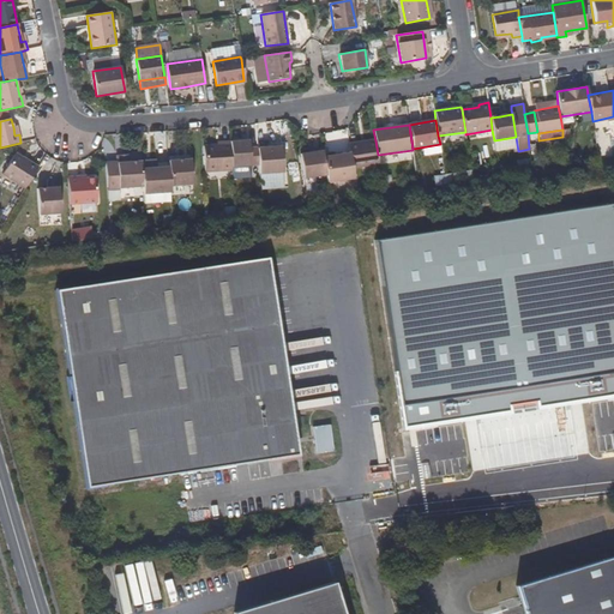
[(250,166),(250,148),(250,139),(230,142),(232,168),(250,166)]
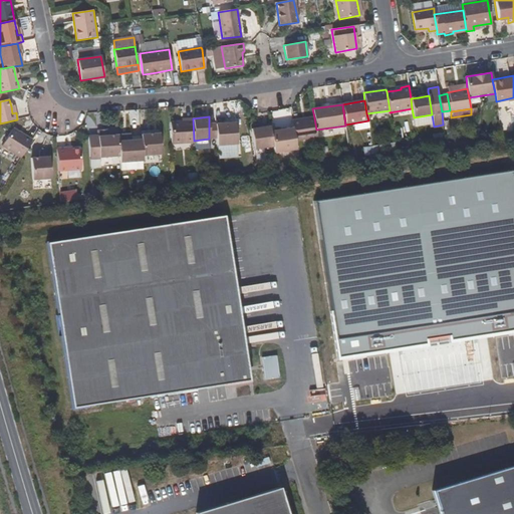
[(314,117),(291,120),(293,127),(294,141),(317,138),(316,130),(314,117)]
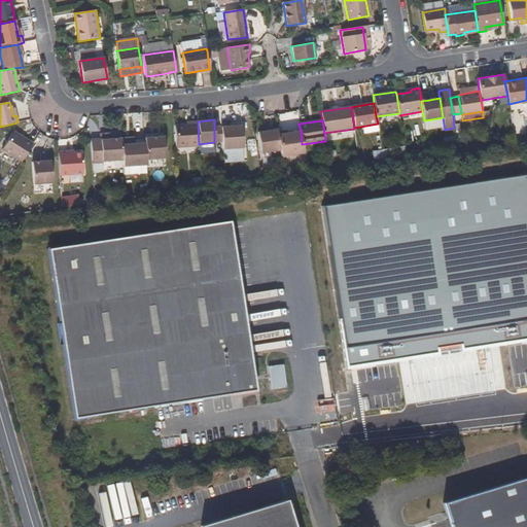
[(186,125),(175,126),(176,147),(199,146),(199,144),(198,121),(190,121),(190,125),(186,125)]
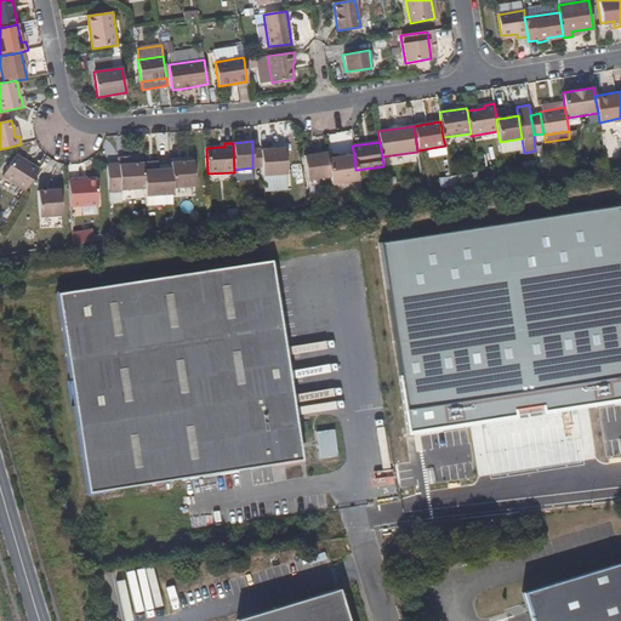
[(261,149),(261,166),(262,176),(286,175),(284,148),(271,149),(269,146),(261,146),(261,149)]
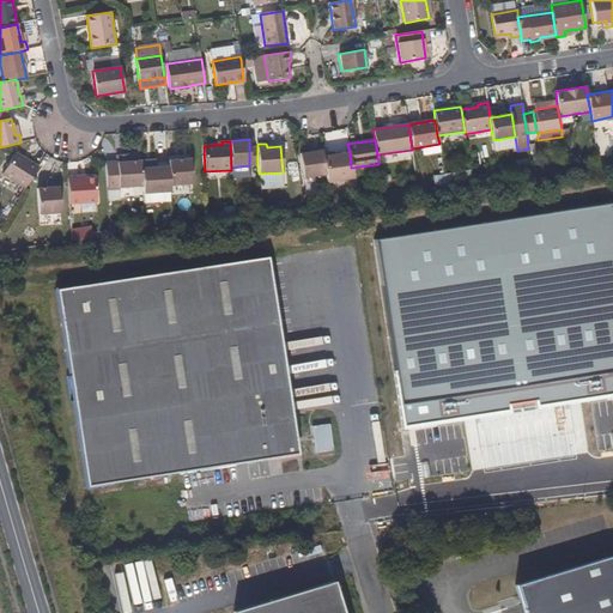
[(308,152),(295,155),(298,180),(326,175),(322,157),(321,149),(313,149),(314,152),(308,152)]
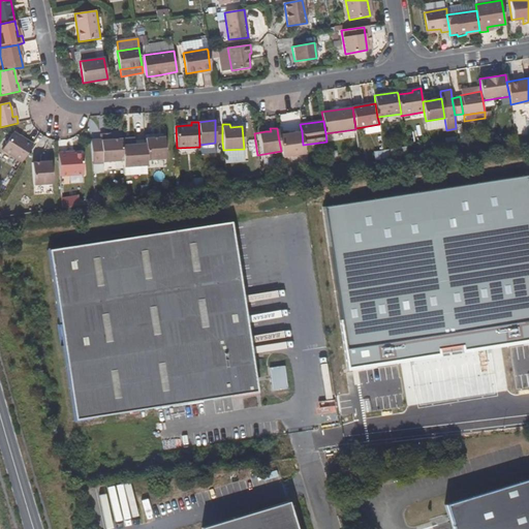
[(278,135),(281,151),(282,158),(305,154),(303,145),(302,131),(278,135)]
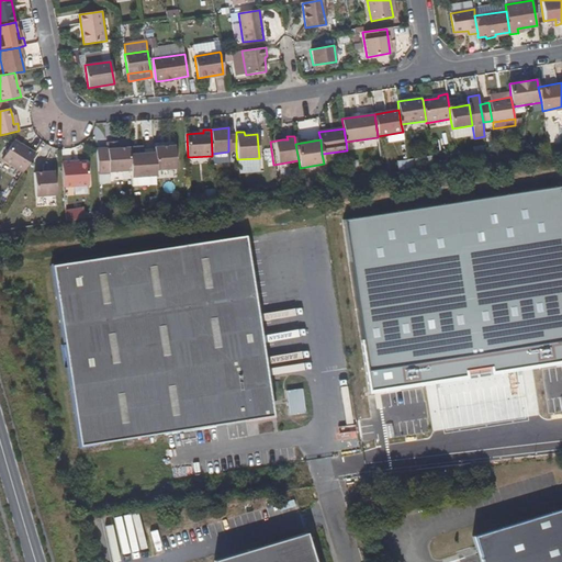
[(13,141),(2,159),(23,172),(34,154),(13,141)]
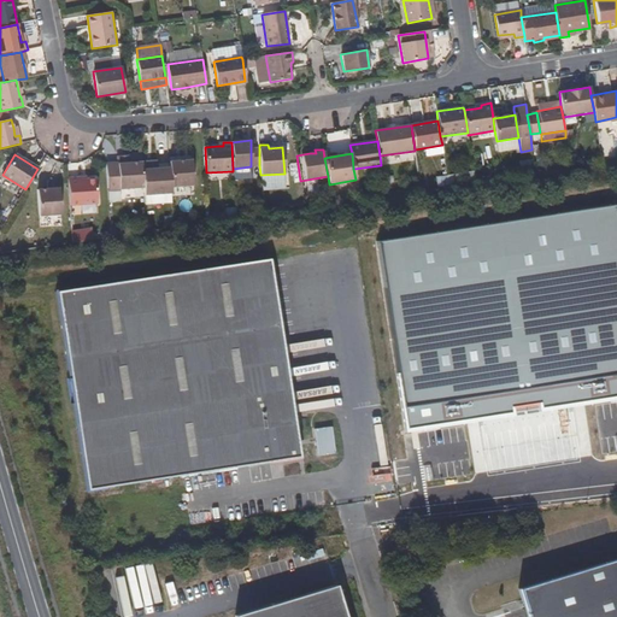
[(118,164),(106,165),(107,191),(144,188),(142,170),(142,162),(130,163),(129,156),(118,157),(118,164)]
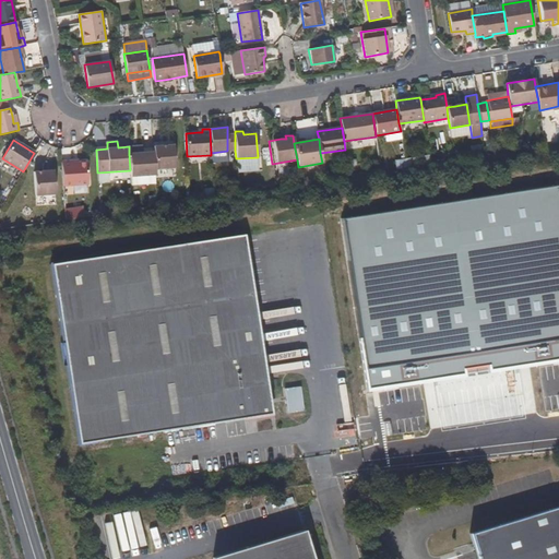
[(153,146),(153,147),(154,153),(155,170),(175,169),(173,145),(153,146)]
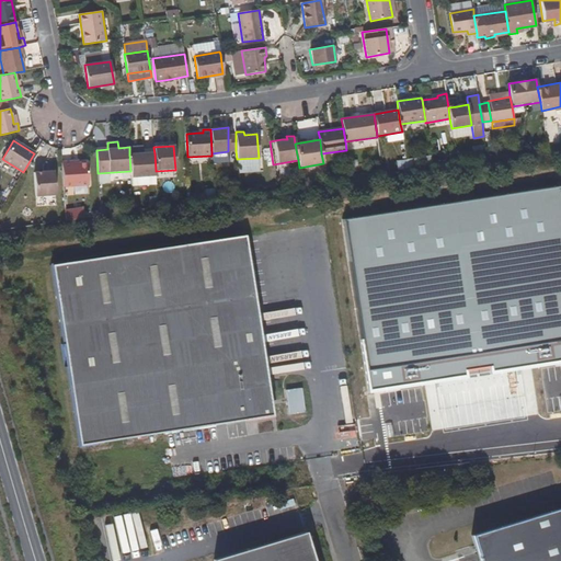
[(129,155),(130,171),(130,178),(156,176),(156,171),(155,153),(129,155)]
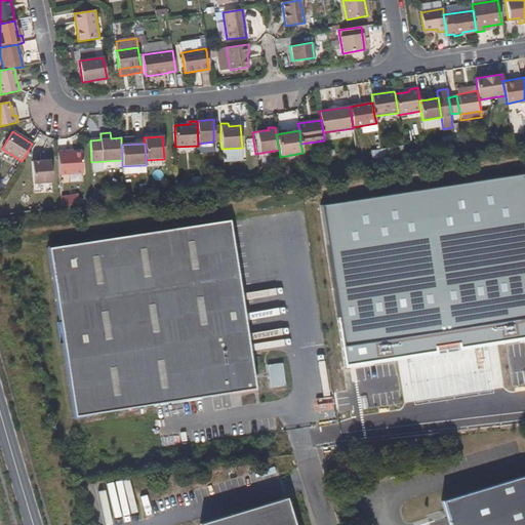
[(66,152),(57,152),(58,174),(82,173),(81,153),(73,154),(66,154),(66,152)]
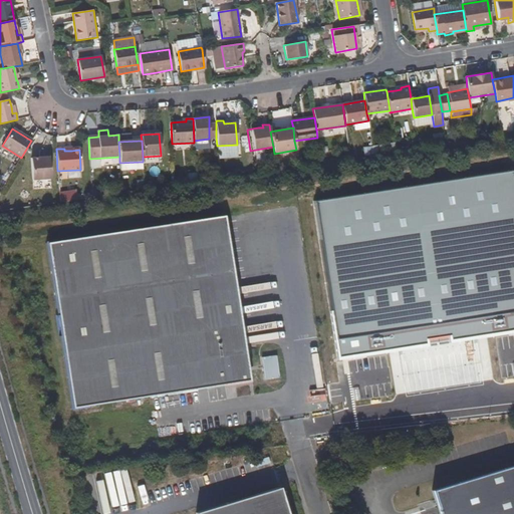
[(50,179),(49,158),(30,159),(32,181),(50,179)]
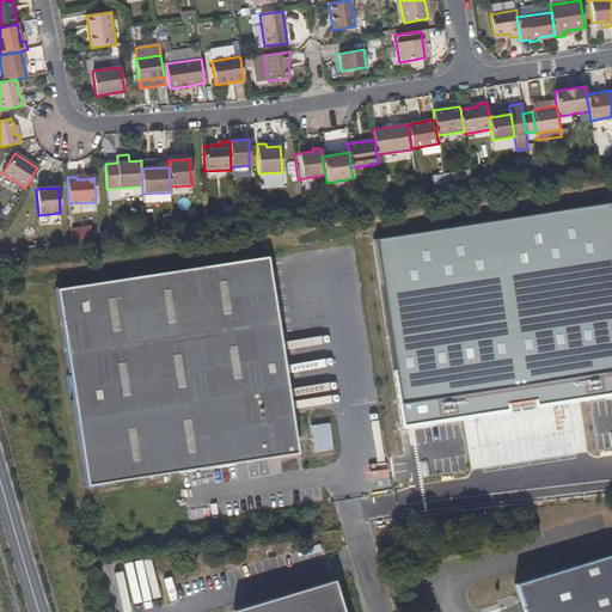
[(139,188),(106,193),(106,197),(140,193),(139,188)]
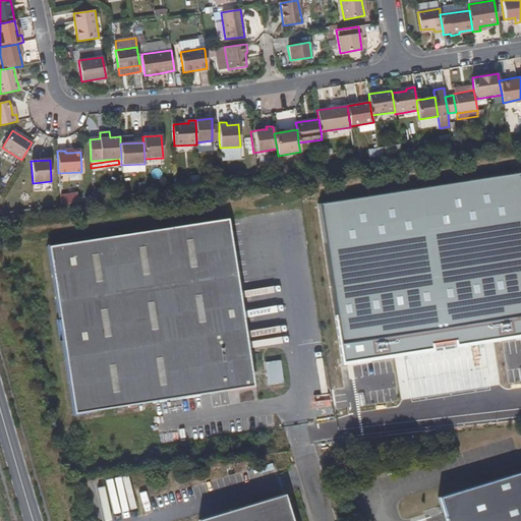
[(520,172),(321,205),(345,363),(520,335),(520,172)]
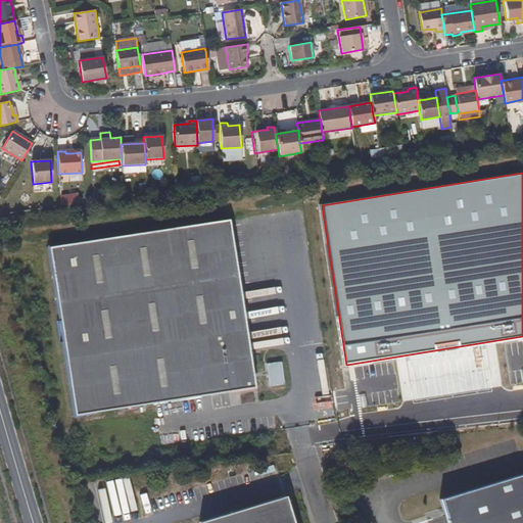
[(252,387),(227,219),(57,249),(83,418),(252,387)]
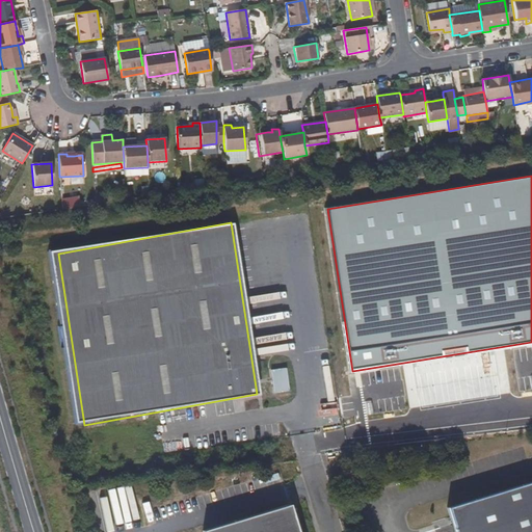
[(269,371),(273,394),(289,392),(285,368),(269,371)]
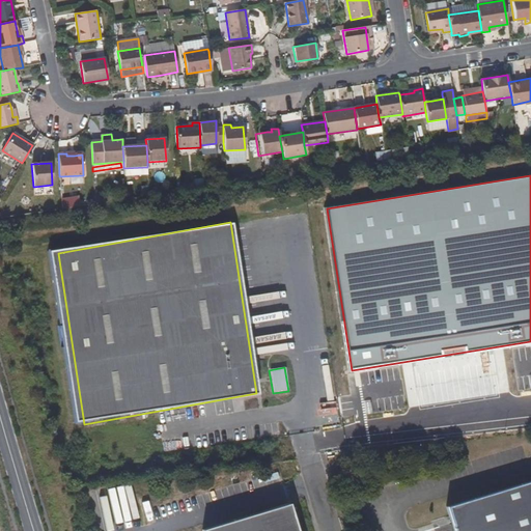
[(530,530),(530,479),(444,506),(451,530),(530,530)]
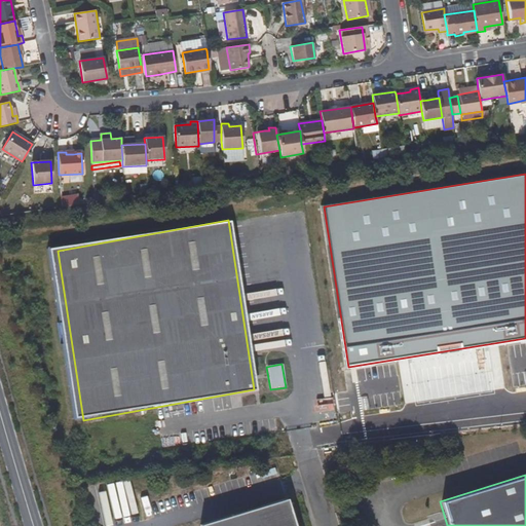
[(199,525),(293,525),(286,499),(199,525)]
